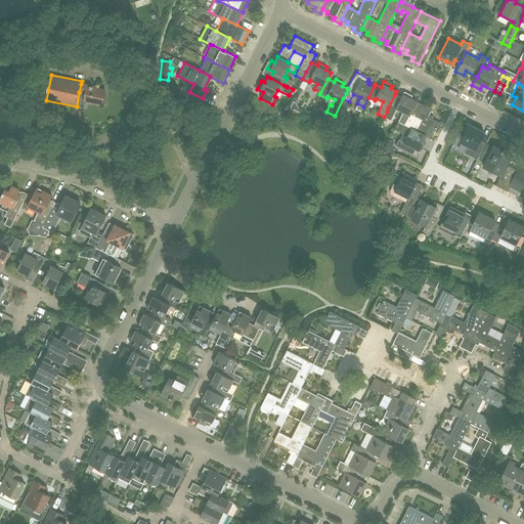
[(79,92),(79,97),(84,98),(84,100),(102,104),(105,90),(95,88),(95,87),(81,84),(79,92)]
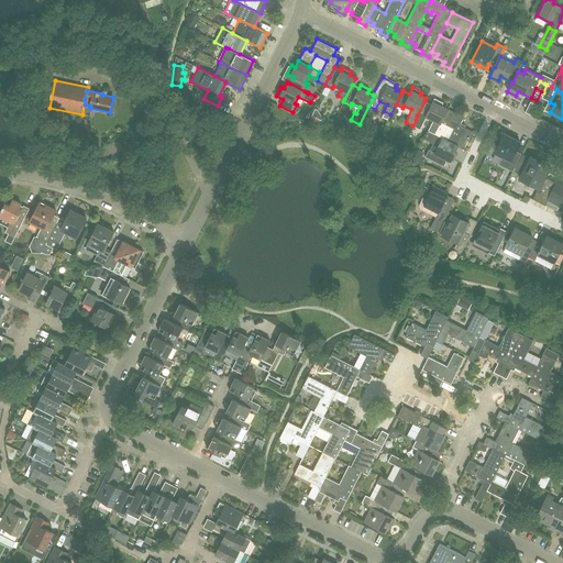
[(441,122),(448,109),(441,106),(443,102),(434,98),(431,105),(424,101),(417,116),(416,120),(412,125),(419,129),(426,117),(433,121),(428,131),(435,134),(441,122)]
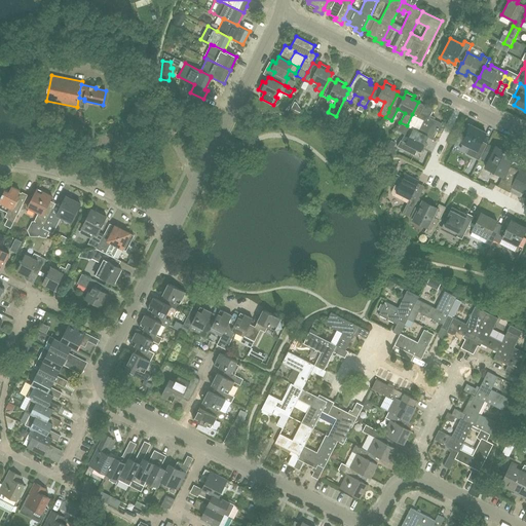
[(301,110),(297,103),(295,102),(292,108),(300,112),(301,110)]
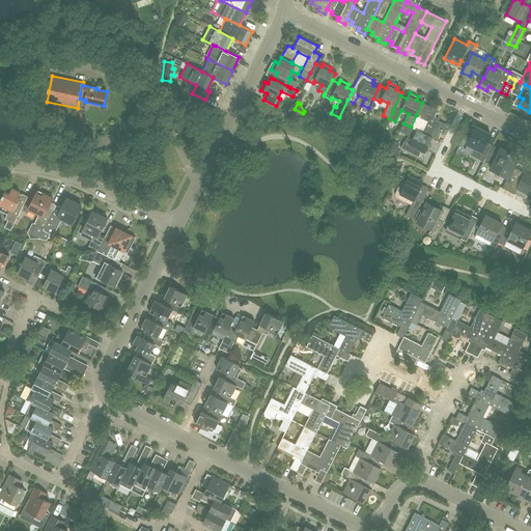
[(434,118),(437,110),(422,103),(416,115),(411,127),(415,129),(422,133),(431,138),(437,141),(445,124),(434,118)]
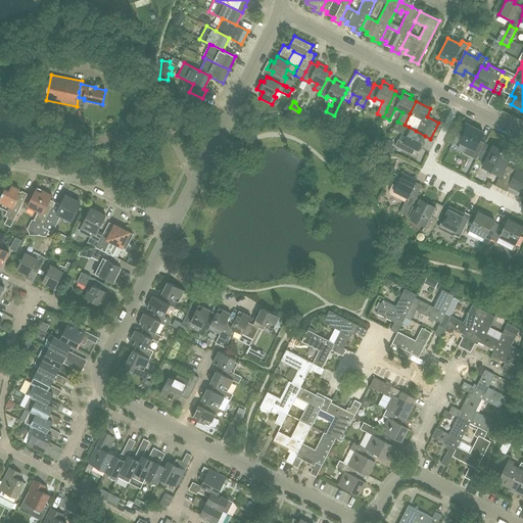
[(422,142),(425,136),(416,131),(409,127),(405,125),(397,122),(394,129),(408,135),(403,142),(397,139),(394,145),(412,154),(415,148),(420,151),(424,143),(422,142)]
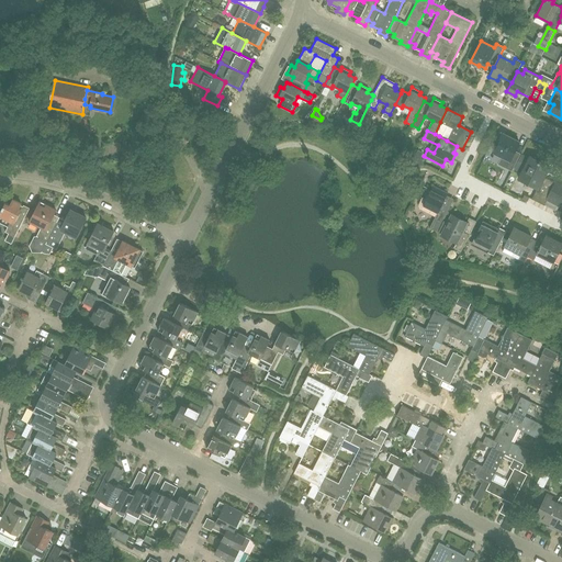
[(89,135),(81,133),(80,134),(76,133),(75,141),(87,144),(89,135)]
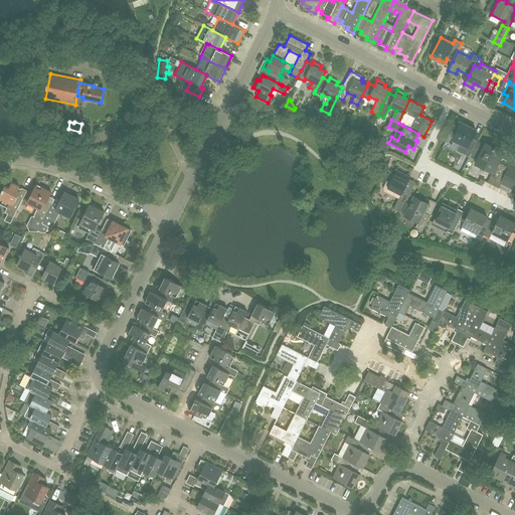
[(462,123),(453,140),(460,144),(457,151),(469,157),(477,141),(471,138),(476,130),(462,123)]
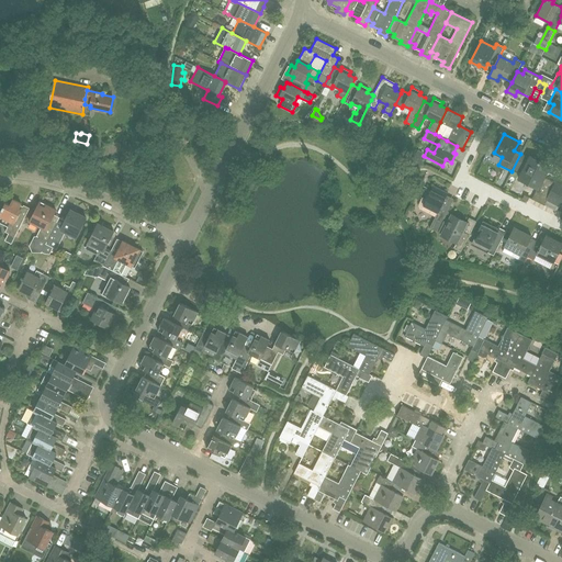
[(516,161),(513,169),(521,173),(519,179),(537,188),(534,195),(531,199),(543,205),(547,199),(561,205),(561,184),(555,182),(554,182),(543,177),(543,176),(549,166),(530,156),(526,166),(523,165),(527,157),(520,154),(516,161)]
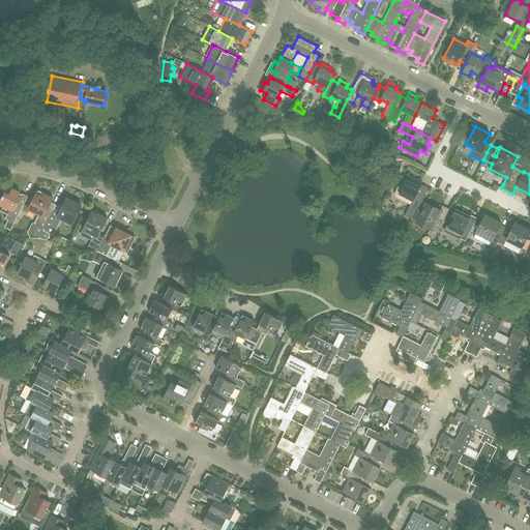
[(395,192),(394,194),(395,196),(396,197),(405,201),(407,198),(412,200),(405,215),(412,218),(420,201),(414,198),(422,182),(408,175),(406,179),(401,177),(396,185),(398,185),(395,192)]
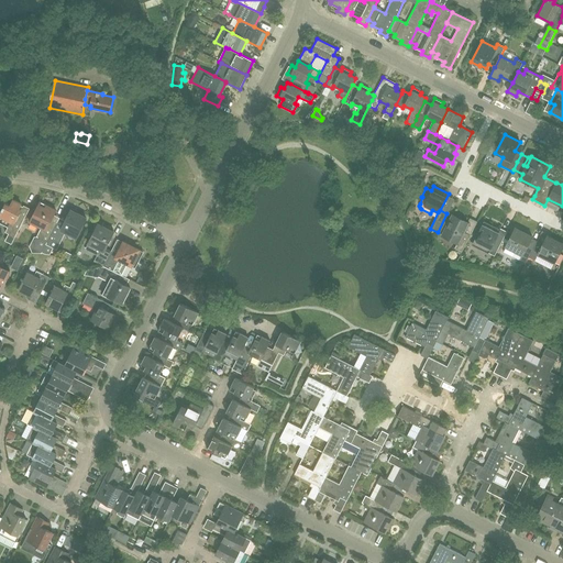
[(19,209),(21,205),(12,200),(10,206),(4,203),(0,213),(0,217),(1,218),(0,219),(0,223),(8,228),(6,233),(10,235),(7,242),(11,244),(25,217),(20,213),(22,210),(19,209)]
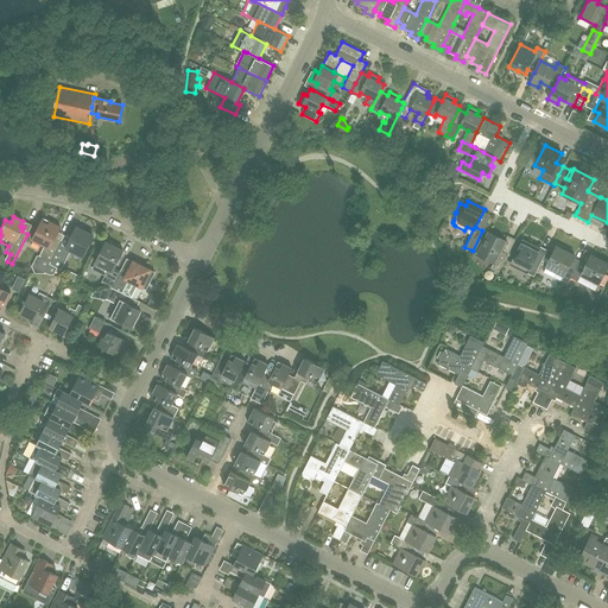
[(50,264),(58,247),(59,245),(54,241),(61,227),(44,219),(32,240),(44,246),(39,255),(37,257),(32,266),(45,273),(50,264)]
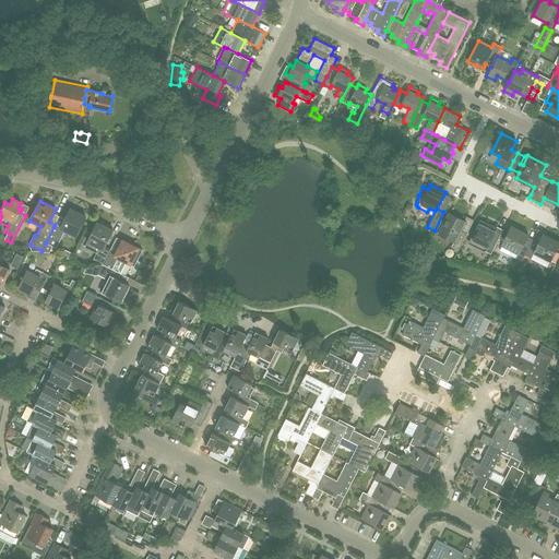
[(75,236),(86,216),(70,209),(59,230),(54,227),(46,242),(57,248),(66,230),(75,236)]
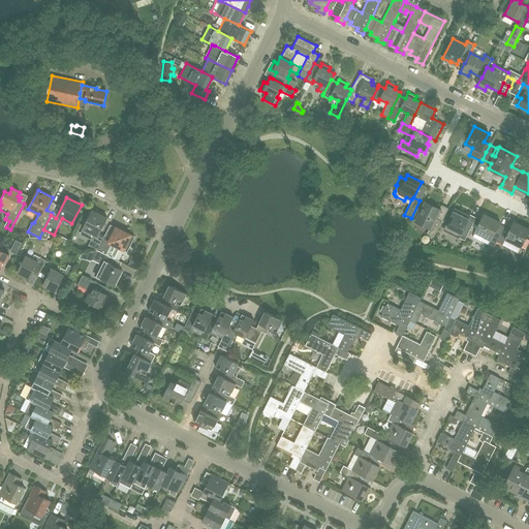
[(439,210),(430,205),(425,201),(421,210),(415,220),(430,227),(427,232),(434,237),(442,220),(436,217),(439,210)]
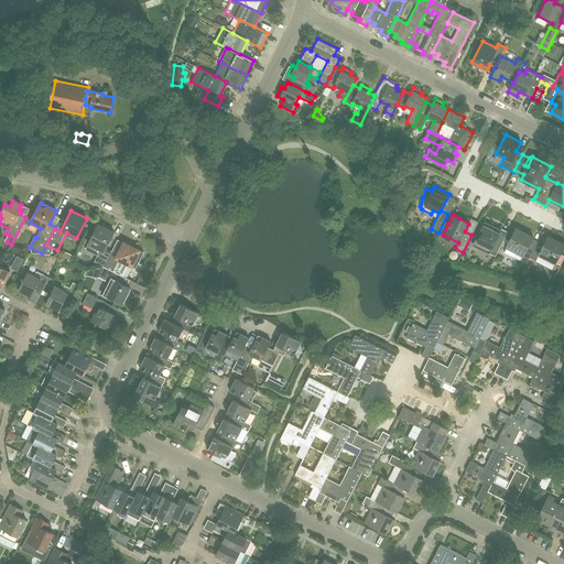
[(483,250),(495,257),(506,236),(495,230),(496,227),(485,221),(479,231),(481,232),(477,242),(485,247),(483,250)]
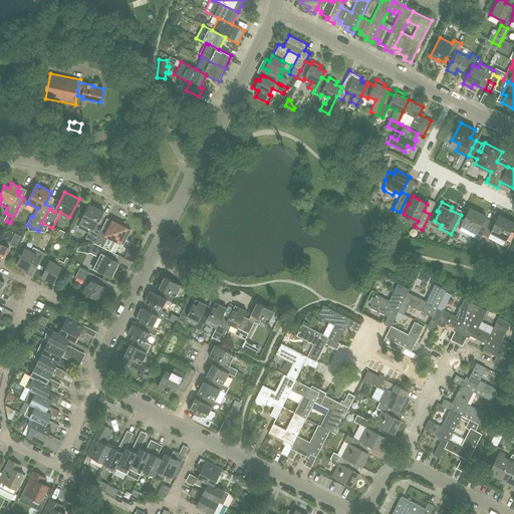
[(85,239),(94,243),(101,229),(96,227),(103,212),(89,205),(80,223),(91,228),(85,239)]
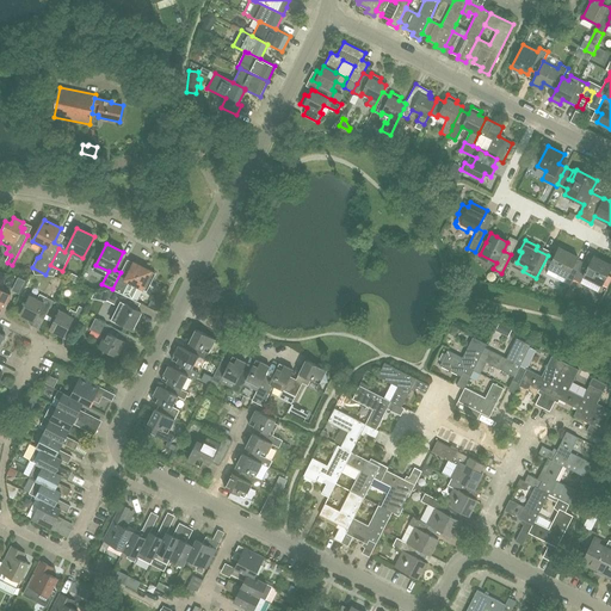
[(549,269),(547,273),(556,279),(559,273),(566,277),(562,283),(569,287),(573,279),(579,269),(578,269),(572,266),(578,255),(559,246),(548,267),(549,269)]
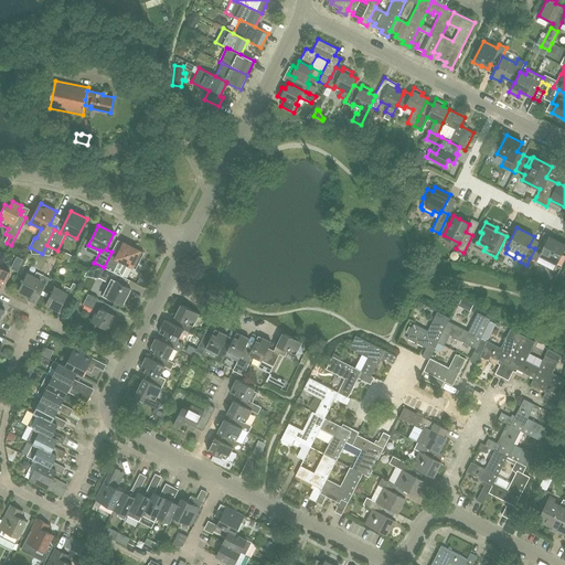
[(535,248),(530,258),(536,262),(540,256),(555,264),(556,263),(561,254),(564,245),(564,243),(548,235),(544,245),(539,242),(534,248),(535,248)]
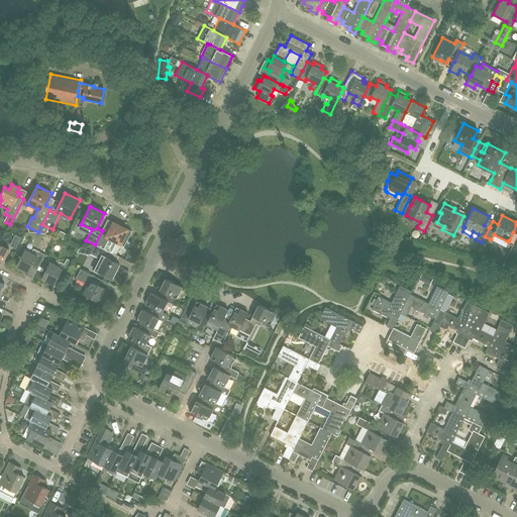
[(108,233),(102,230),(95,244),(109,251),(108,251),(112,253),(117,242),(124,245),(131,231),(113,222),(108,233)]
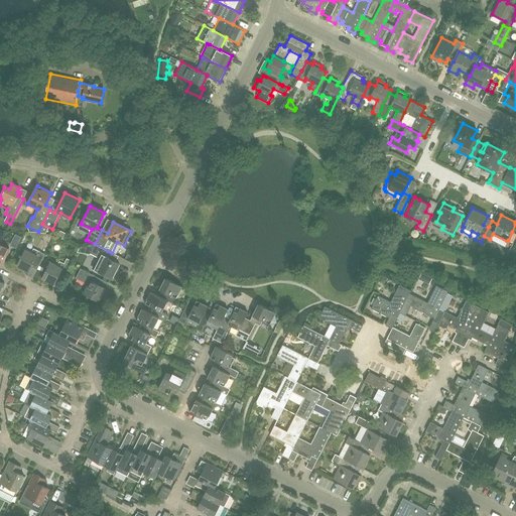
[(66,240),(69,235),(60,231),(57,236),(66,240)]
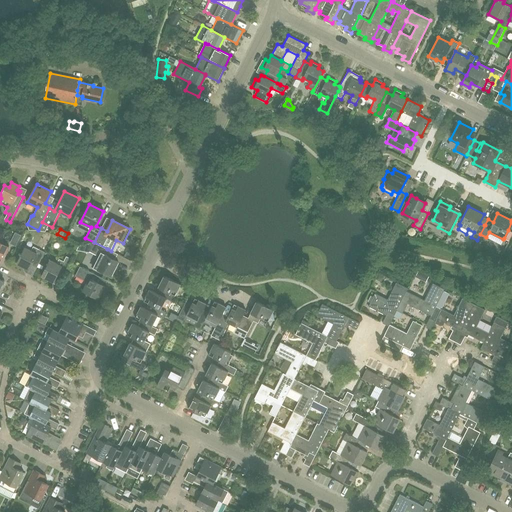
[(0,262),(1,263),(9,247),(0,242),(0,262)]
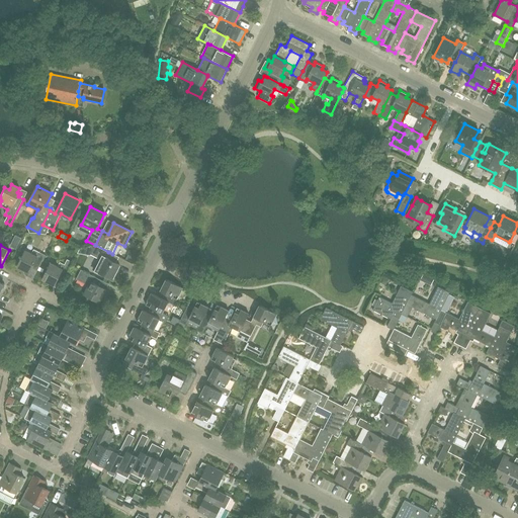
[(106,258),(108,252),(109,252),(95,245),(91,255),(99,259),(93,269),(112,279),(119,265),(106,258)]
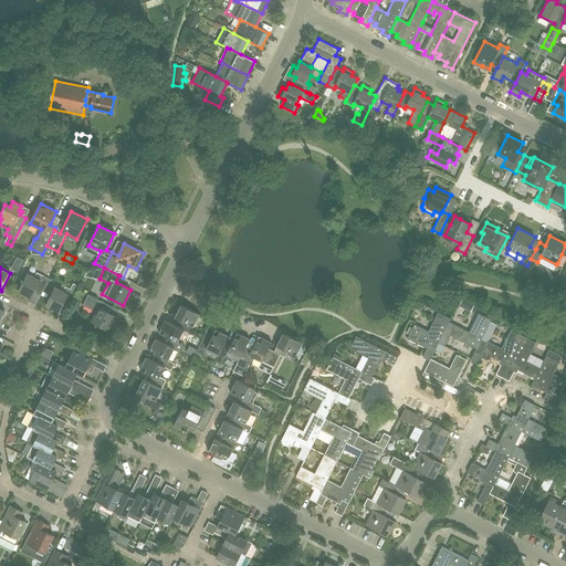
[(50,279),(43,275),(37,272),(34,278),(28,274),(19,291),(32,299),(34,292),(41,295),(50,279)]
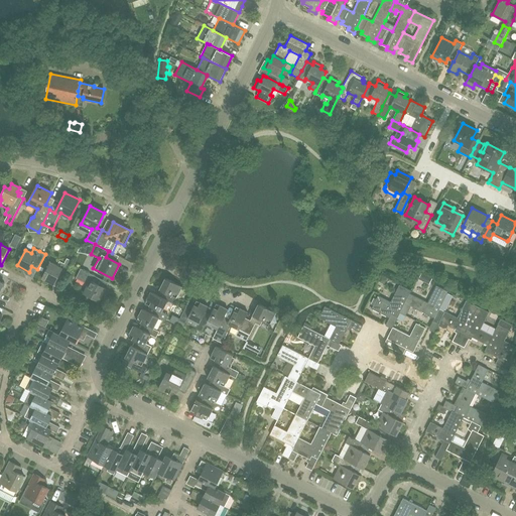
[(67,258),(65,263),(59,261),(56,265),(50,262),(41,278),(54,284),(59,273),(66,276),(73,261),(67,258)]
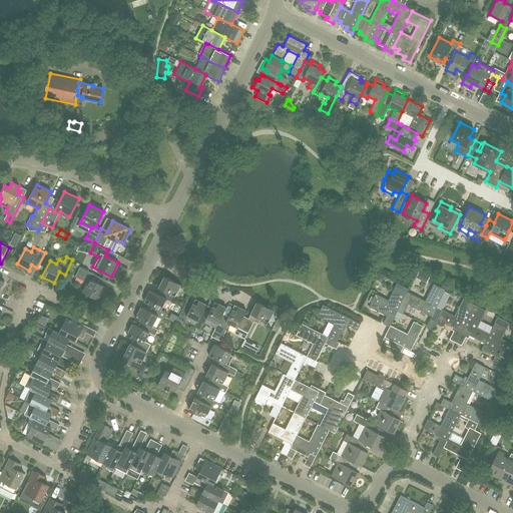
[(107,289),(105,288),(106,287),(91,280),(93,275),(80,268),(75,277),(87,283),(83,291),(99,299),(101,296),(103,297),(107,289)]
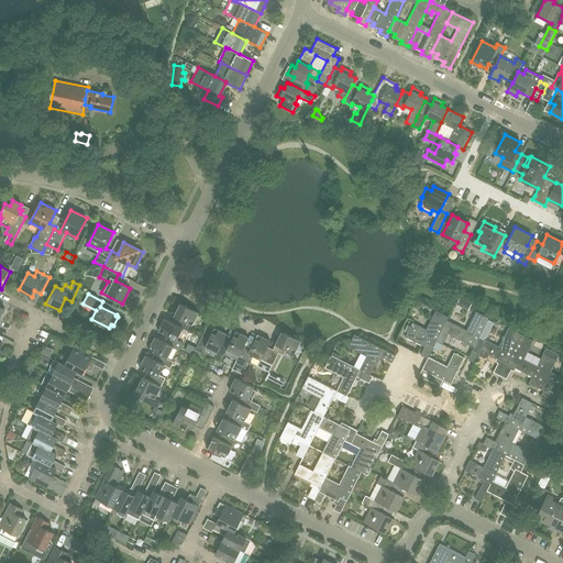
[(189,331),(199,311),(180,302),(174,315),(176,316),(173,322),(184,328),(183,328),(189,331)]
